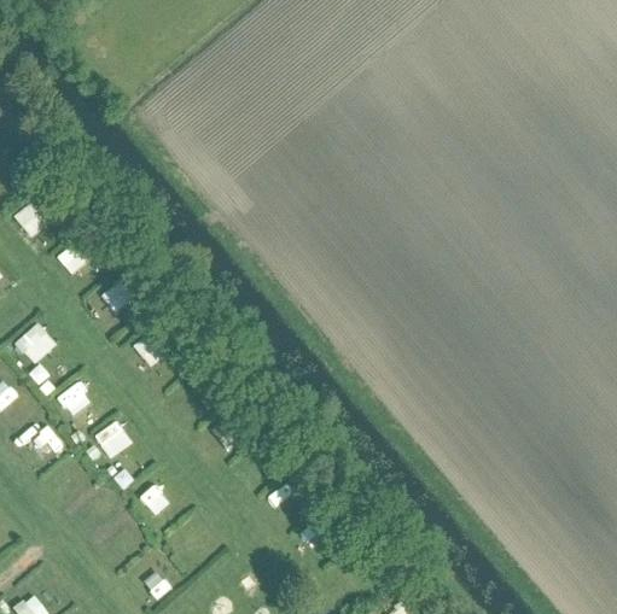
[(15,220),(33,237),(54,215),(35,197),(15,220)]
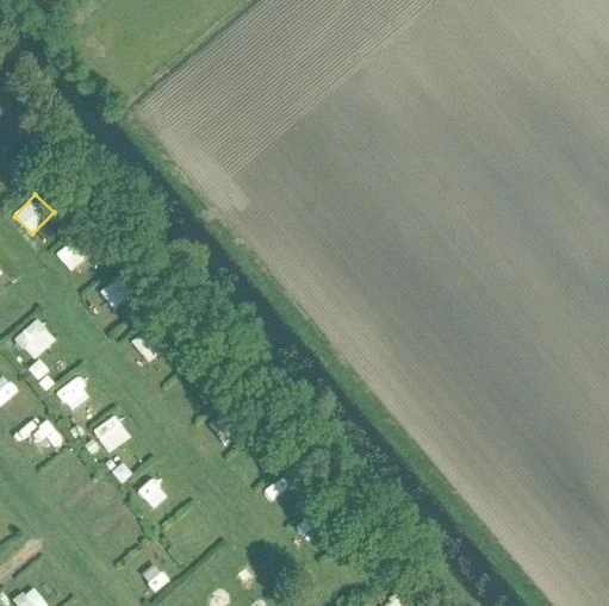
[(32,360),(56,339),(37,318),(14,338),(32,360)]
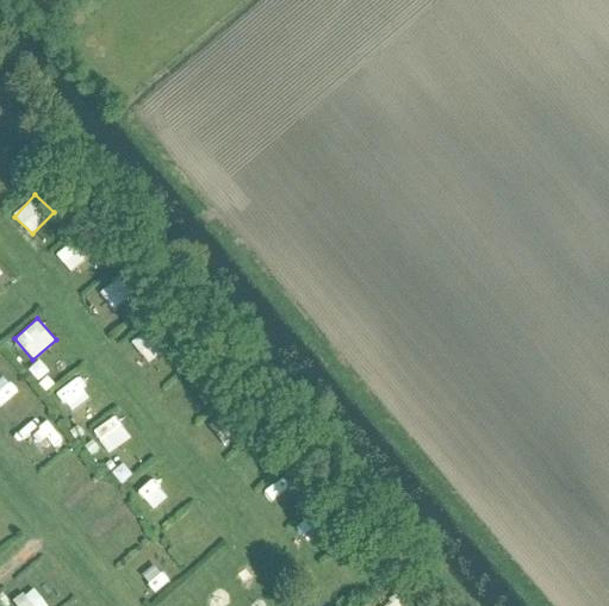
[(153,323),(131,343),(149,361),(171,341),(153,323)]
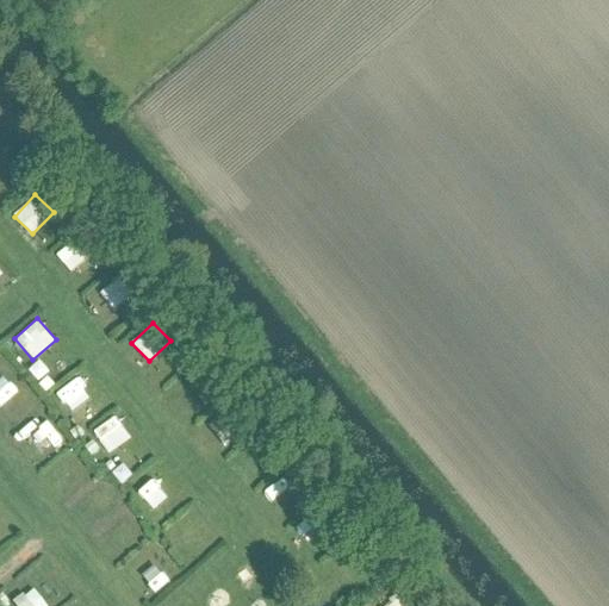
[(26,383),(0,399),(0,400),(10,416),(36,399),(26,383)]
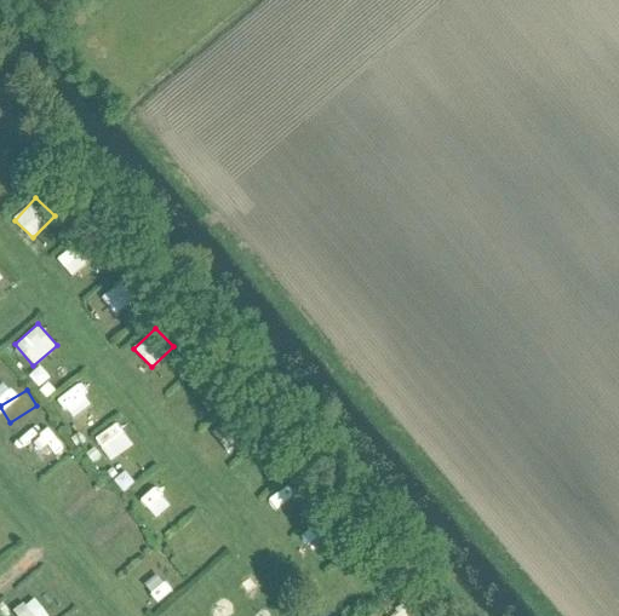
[(118,421),(95,437),(110,460),(133,443),(118,421)]
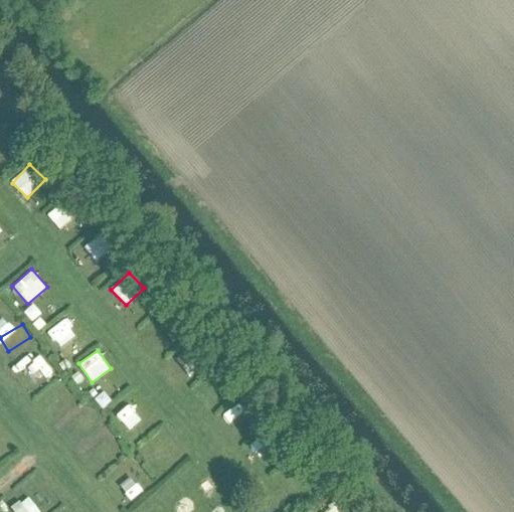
[(342,511),(334,503),(325,511),(342,511)]
